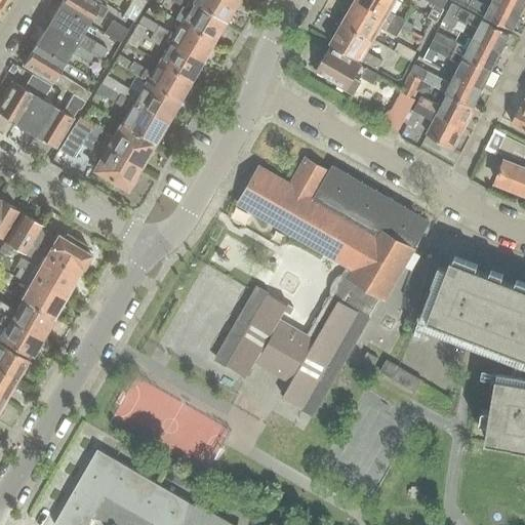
[(102,17),(108,8),(93,0),(62,0),(58,6),(88,24),(93,13),(102,17)]
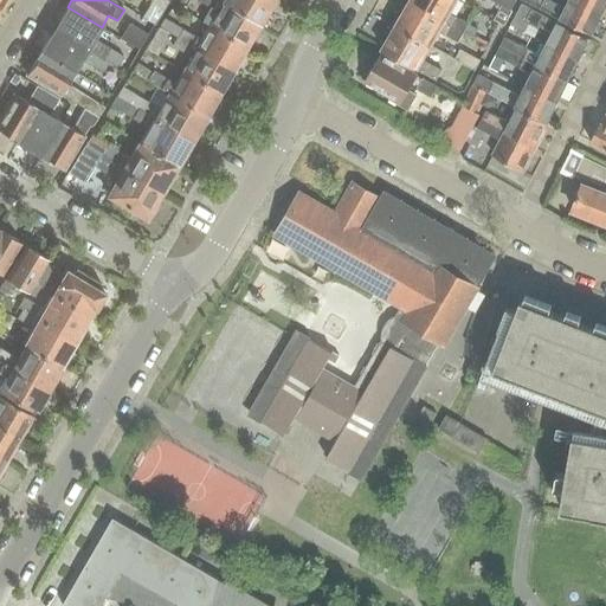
[(168,0),(167,0),(120,0),(122,1),(121,0),(149,0),(152,1),(142,18),(154,25),(168,1),(168,0)]
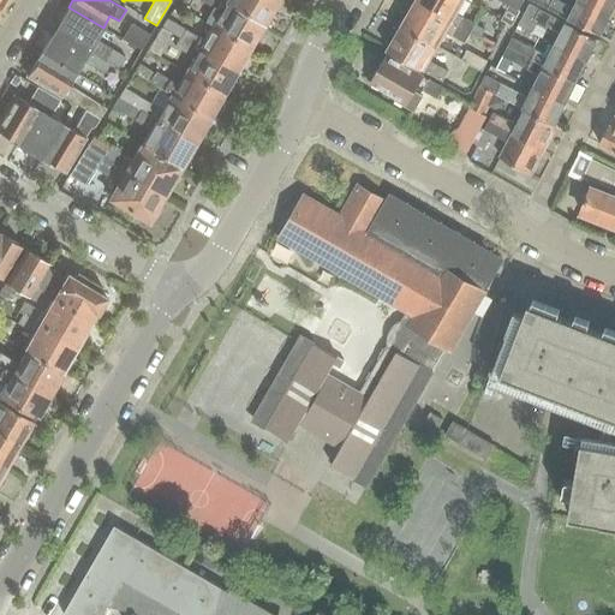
[(261,24),(250,18),(224,4),(216,0),(202,0),(202,1),(213,9),(204,23),(213,28),(237,41),(248,47),(250,45),(252,43),(256,37),(255,34),(261,24)]
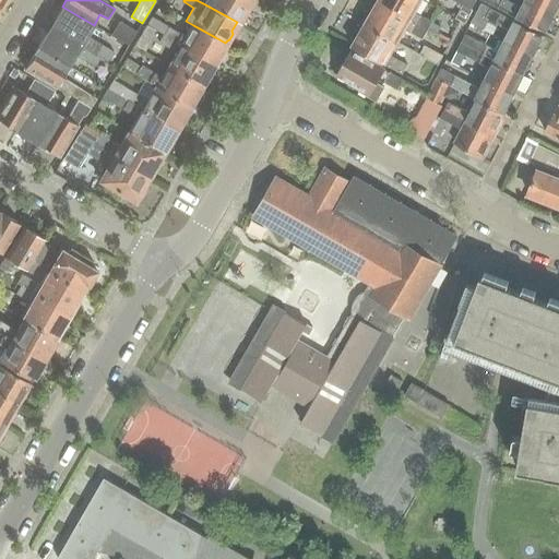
[(249,0),(204,0),(203,3),(227,16),(237,22),(239,20),(241,21),(247,11),(245,9),(249,0)]
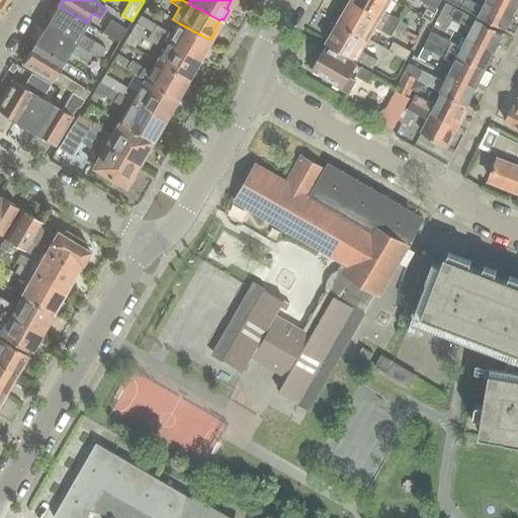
[(391,0),(351,0),(350,3),(396,28),(396,27),(400,20),(384,11),(391,0)]
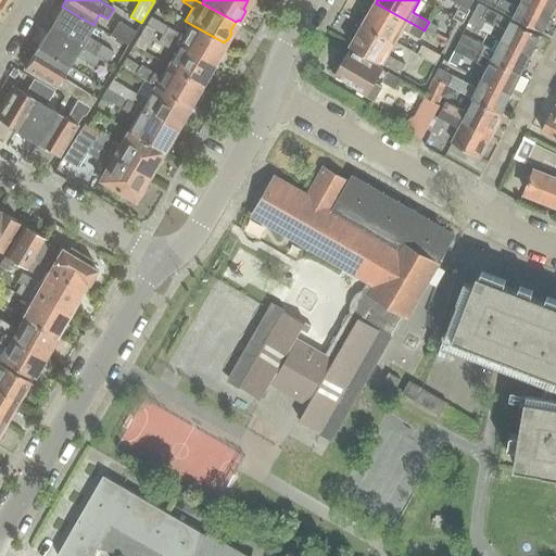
[(451,0),(467,9),(472,0),(471,0),(451,0)]
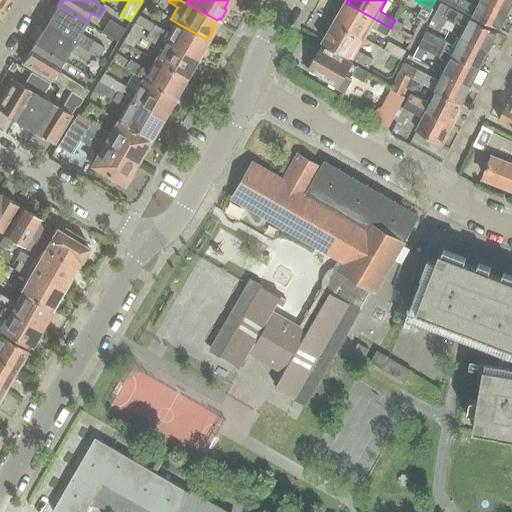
[(510,10),(490,0),(478,0),(476,5),(465,0),(442,0),(500,30),(510,10)]
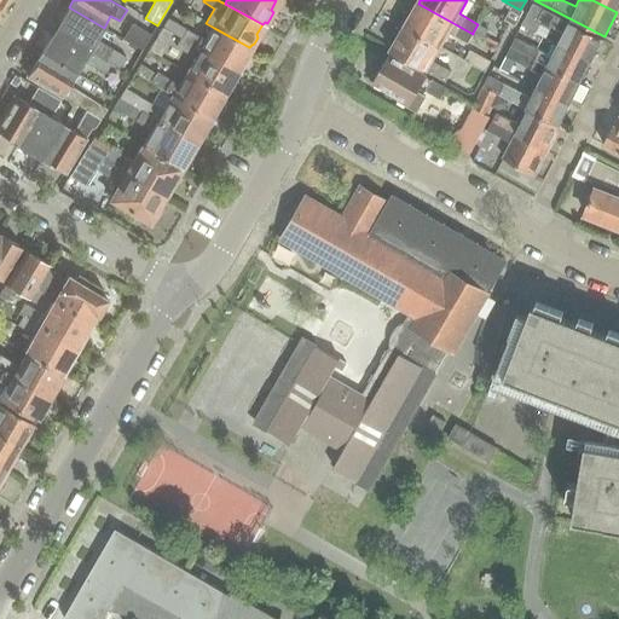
[(618,5),(618,0),(593,0),(617,12),(618,5)]
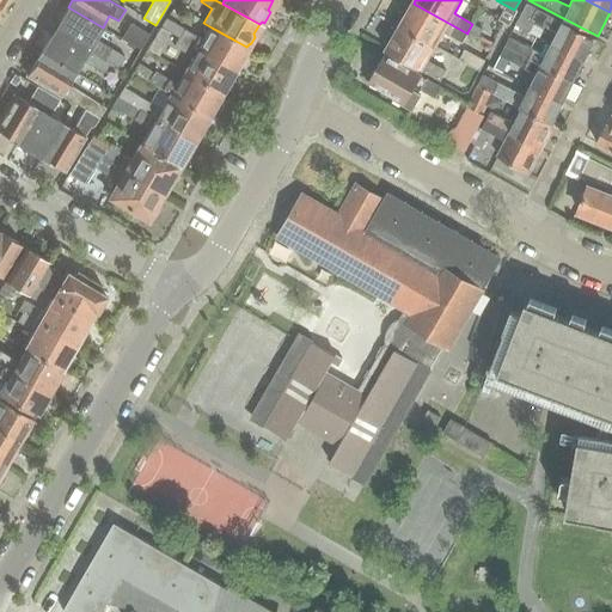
[(397,25),(435,47),(444,32),(461,43),(467,34),(414,4),(409,12),(405,11),(397,25)]
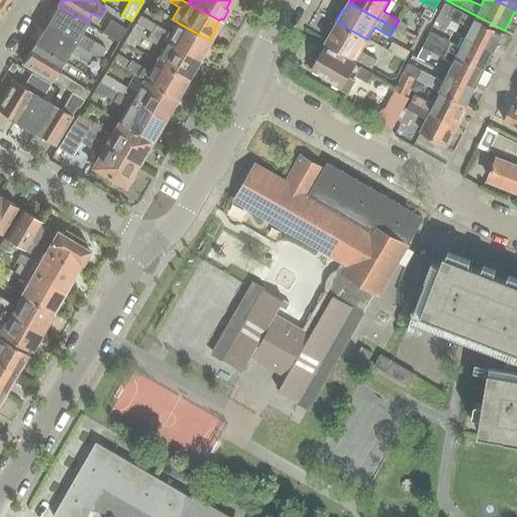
[(503,33),(494,28),(445,4),(436,22),(447,28),(451,20),(469,29),(464,37),(493,53),(503,33)]
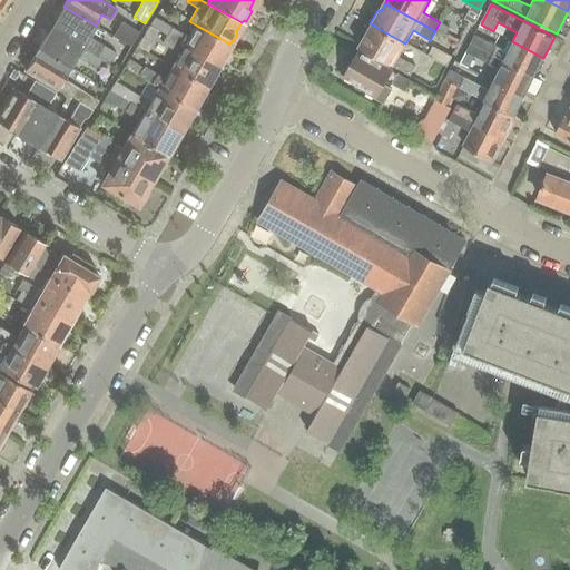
[(116,55),(88,38),(96,26),(64,7),(51,28),(102,59),(102,60),(110,65),(116,55)]
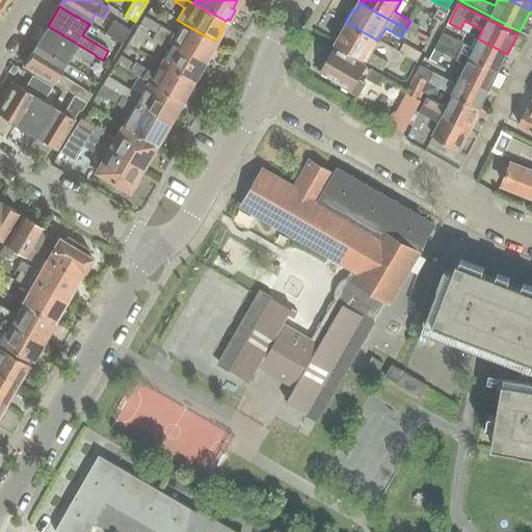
[(144,17),(139,24),(148,29),(155,33),(160,26),(144,17)]
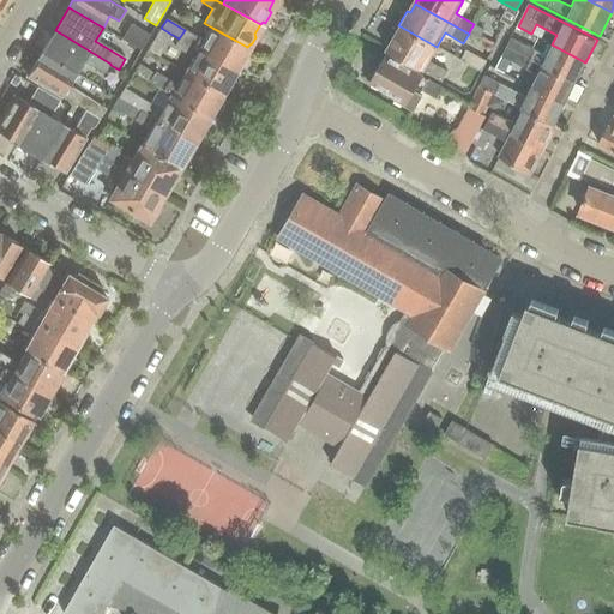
[(131,24),(121,38),(140,50),(150,36),(131,24)]
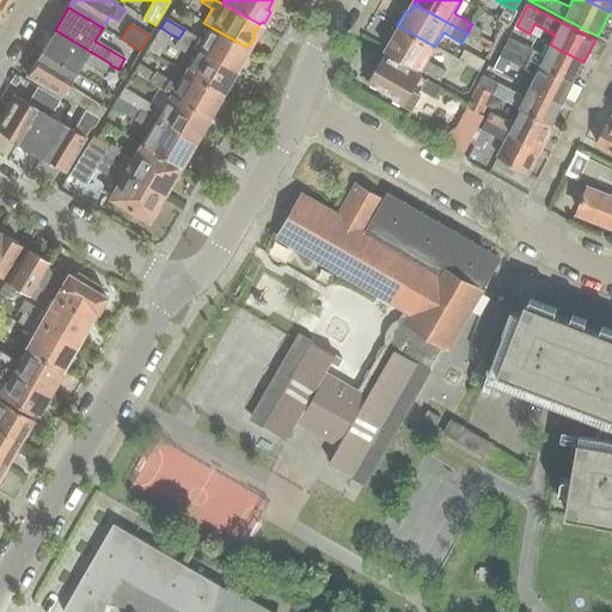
[(472,24),(467,32),(477,38),(483,30),(472,24)]
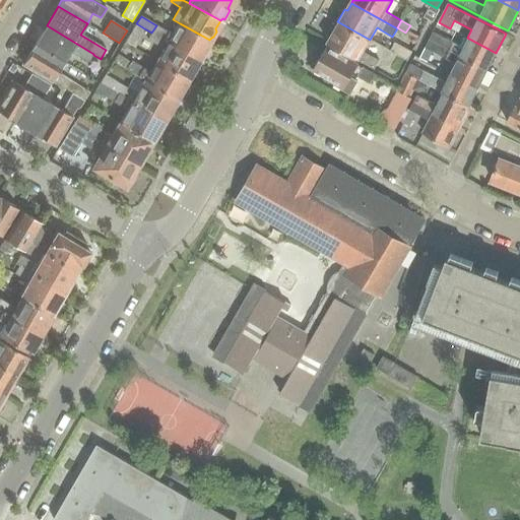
[(363,51),(370,40),(337,21),(330,34),(333,35),(328,44),(337,49),(373,69),(378,60),(363,51)]
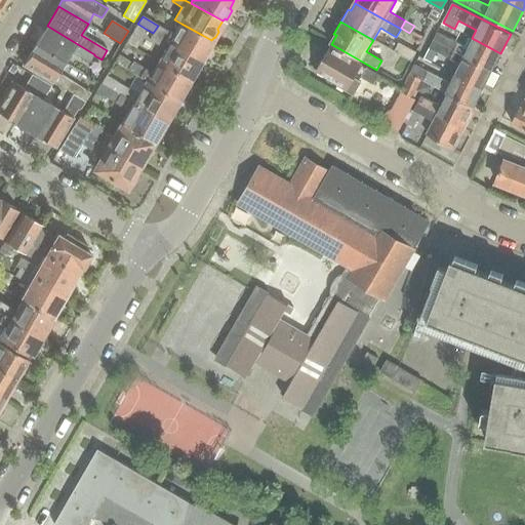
[(146,29),(137,24),(133,31),(126,42),(136,48),(142,40),(139,39),(146,29)]
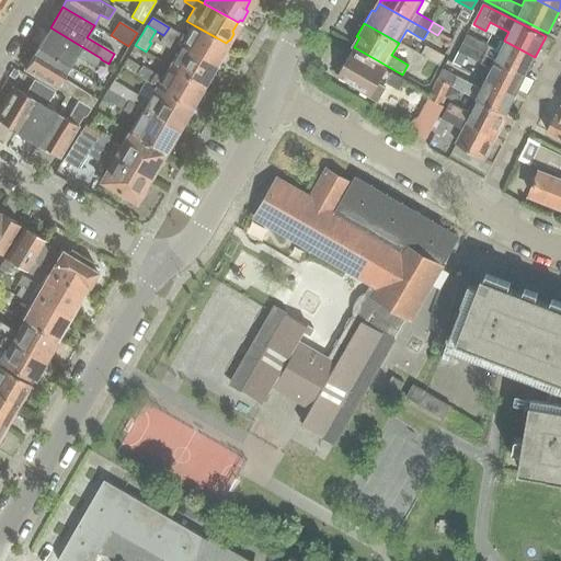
[(224,46),(226,43),(216,37),(194,25),(186,37),(169,27),(163,35),(204,59),(214,65),(218,56),(221,55),(225,49),(224,46)]
